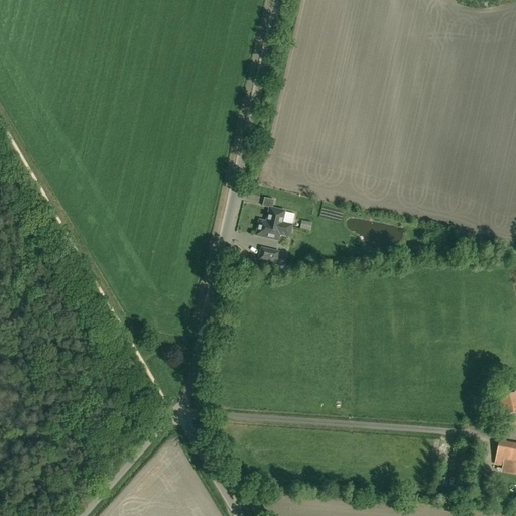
[(266,199),(264,206),(274,208),(276,201),(266,199)]
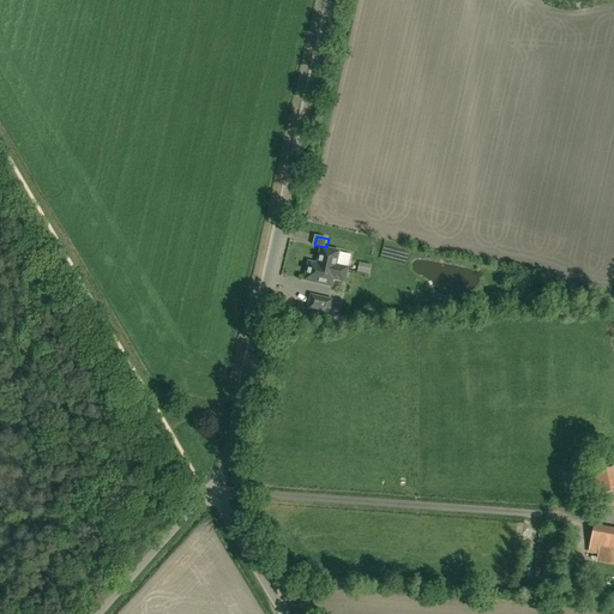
[(337,272),(345,275),(348,268),(336,265),(339,252),(320,247),(319,254),(320,256),(318,264),(325,266),(324,270),(333,272),(333,274),(337,275),(337,272)]
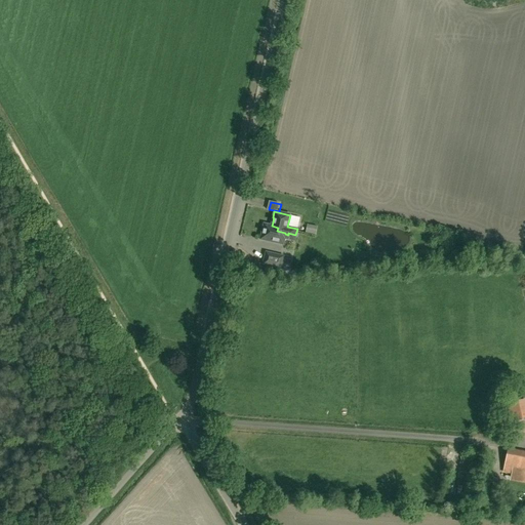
[(290,227),(299,229),(303,218),(292,215),(290,227)]
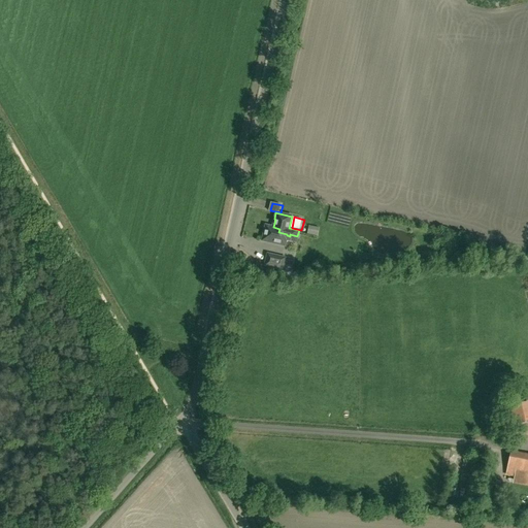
[(279,229),(273,227),(265,225),(262,241),(285,246),(286,240),(296,242),(297,236),(290,234),(290,236),(287,235),(287,234),(278,232),(279,229)]
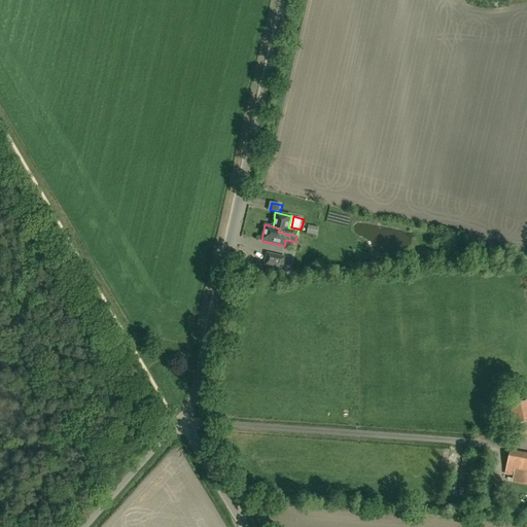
[(308,225),(306,234),(316,237),(318,227),(308,225)]
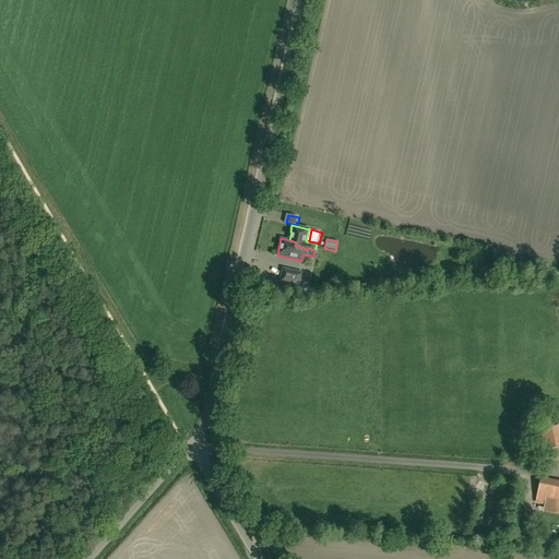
[(306,294),(307,288),(310,278),(301,276),(301,273),(283,269),(280,282),(295,285),(294,290),(306,294)]
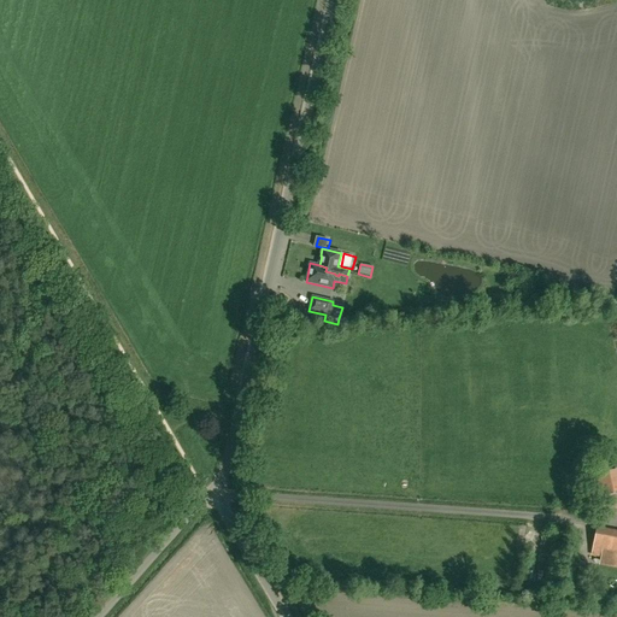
[(364,312),(354,313),(356,322),(365,321),(364,312)]
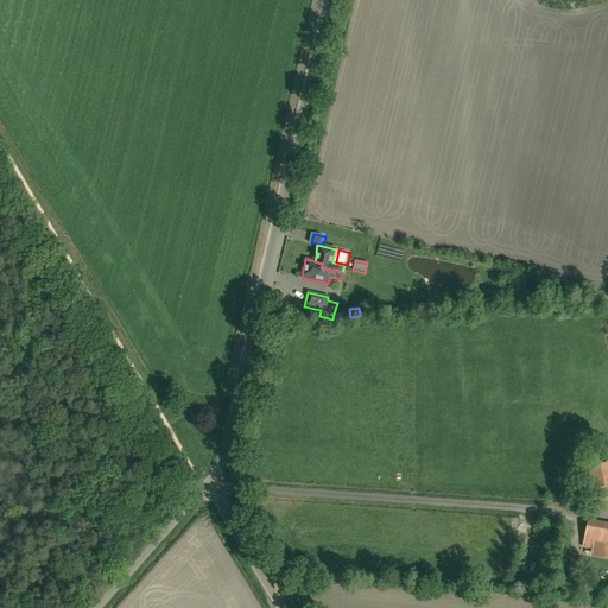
[(607,464),(607,463),(588,468),(591,483),(593,488),(607,483),(607,480),(606,473),(607,472),(607,464)]
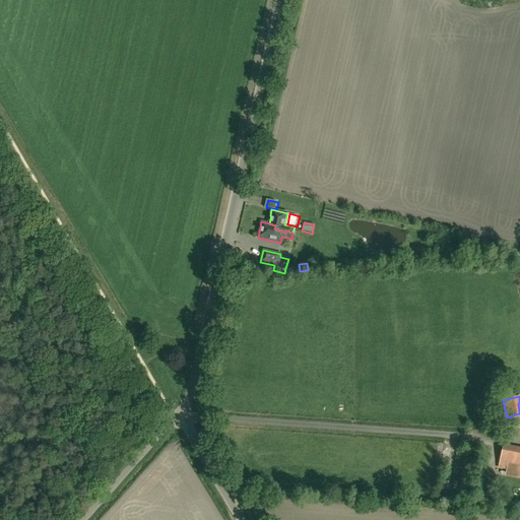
[(519,429),(519,418),(503,424),(506,433),(519,429)]
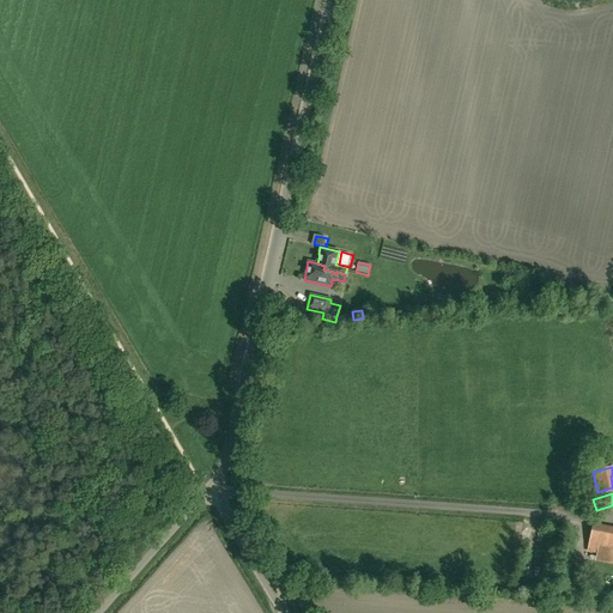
[(612,535),(592,532),(588,552),(598,553),(612,556),(612,535)]
